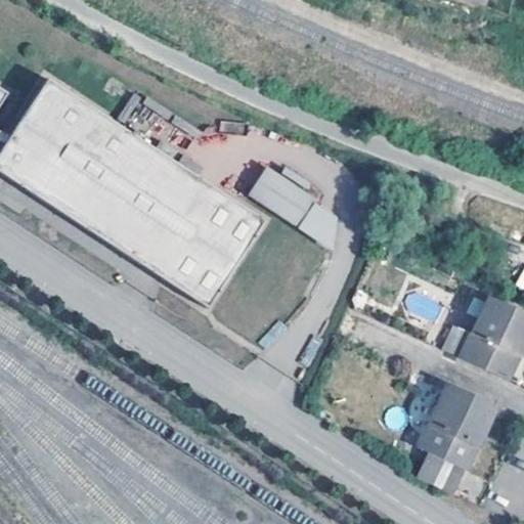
[(265,220),(47,80),(10,138),(5,144),(0,153),(0,174),(209,309),(265,220)]
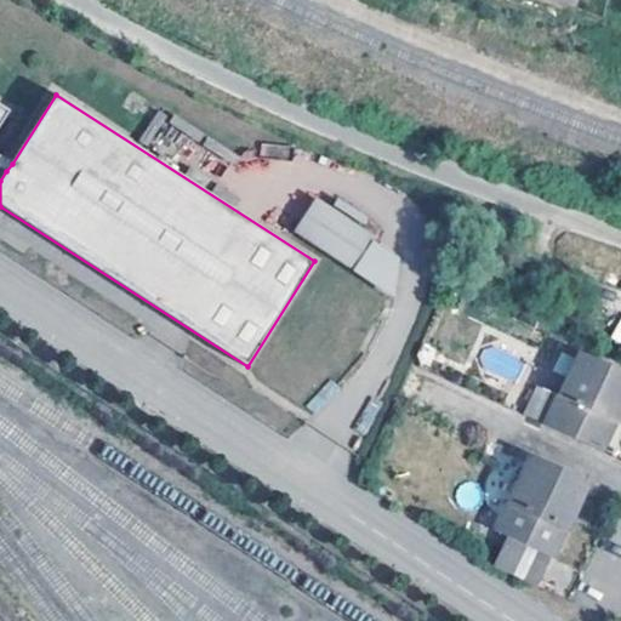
[(0,158),(0,169),(6,171),(12,164),(0,158)]
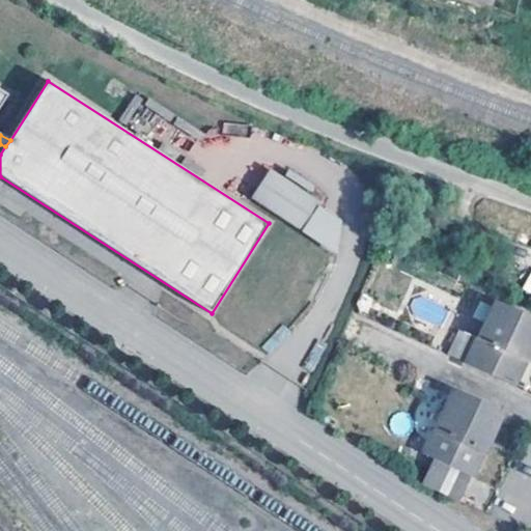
[(530,348),(530,316),(497,301),(468,363),(514,385),(530,348)]
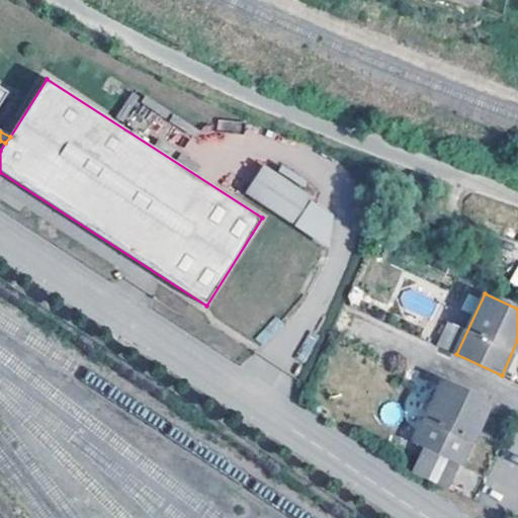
[(489,403),(443,381),(415,442),(426,447),(460,464),(489,403)]
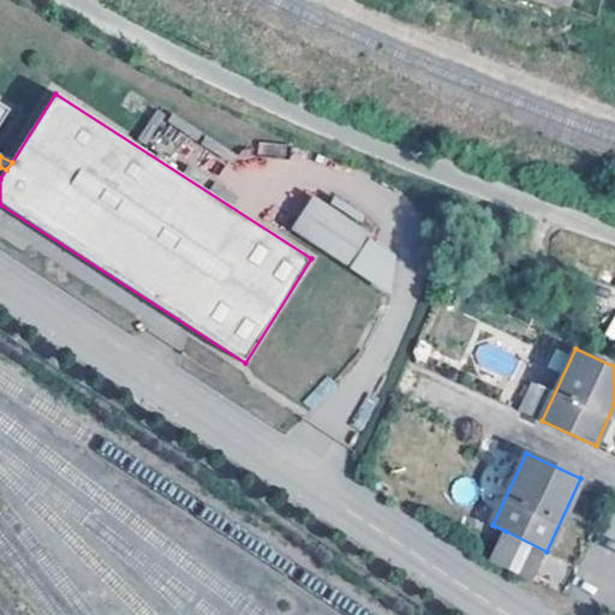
[(506,531),(491,563),(532,583),(547,551),(506,531)]
